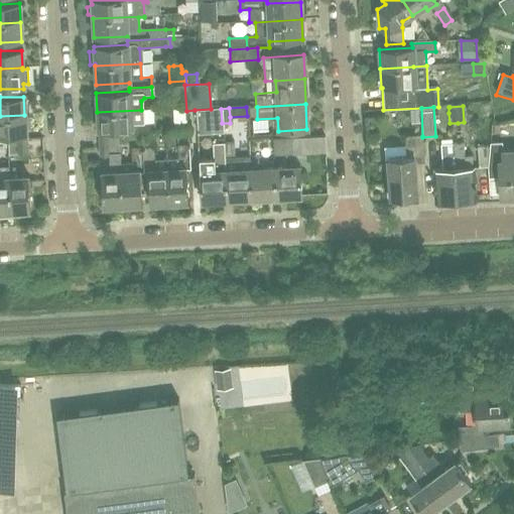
[(211,109),(195,110),(196,134),(222,133),(222,123),(221,109),(211,109)]
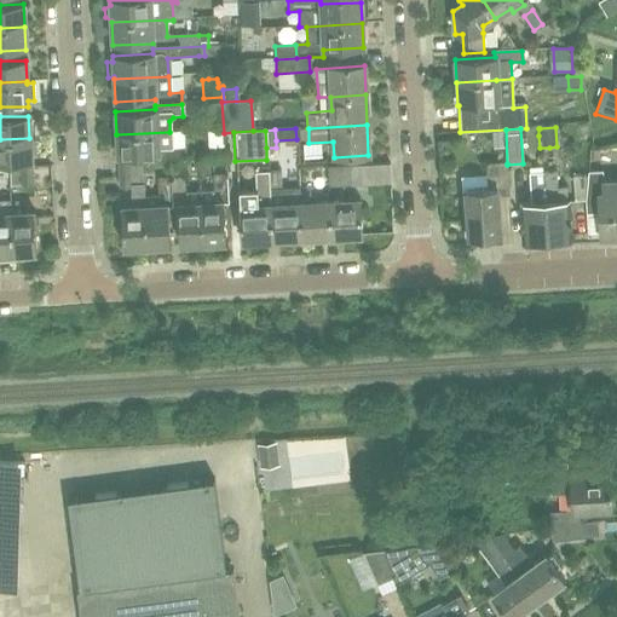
[(185,160),(184,149),(171,150),(169,132),(116,134),(117,157),(157,156),(157,161),(185,160)]
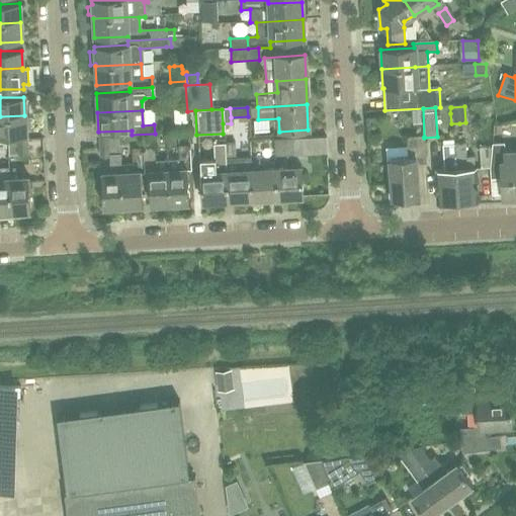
[(412,124),(420,124),(419,111),(411,111),(412,124)]
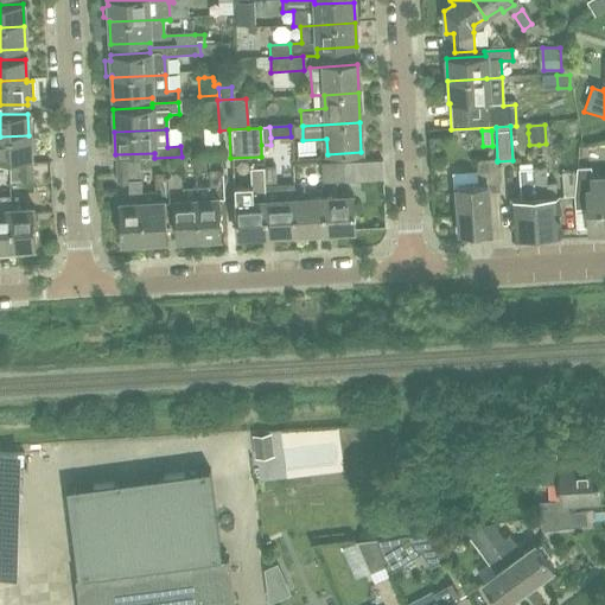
[(0,160),(30,159),(29,135),(0,137),(0,160)]
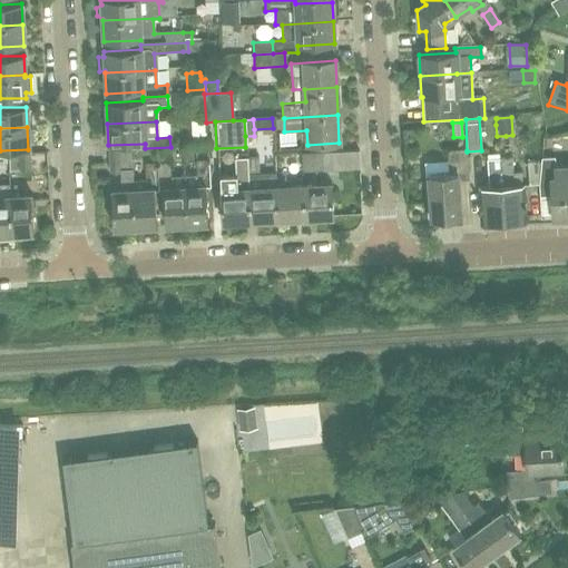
[(131,191),(133,191),(133,182),(130,149),(109,150),(110,177),(121,176),(121,192),(110,192),(113,228),(134,228),(131,191)]
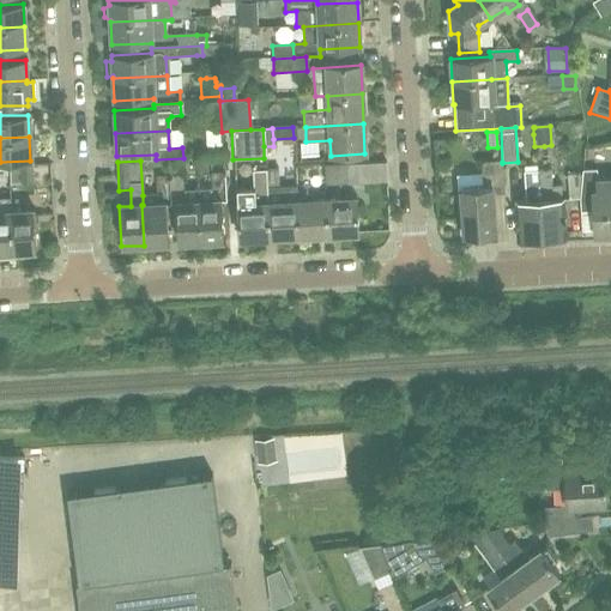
[(482,189),(460,191),(463,236),(495,234),(492,195),(504,194),(502,163),(502,162),(481,163),(482,189)]
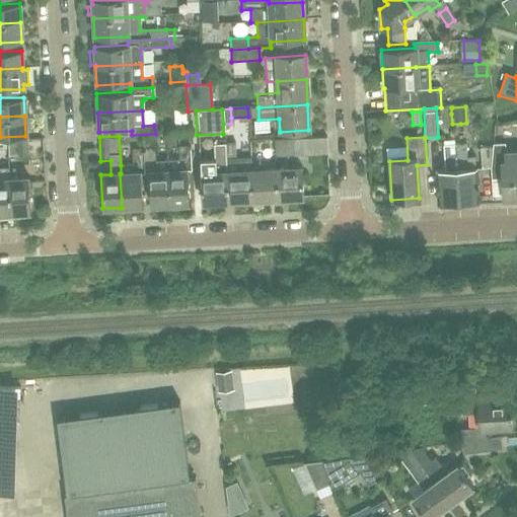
[(6,141),(7,157),(26,156),(26,140),(6,141)]
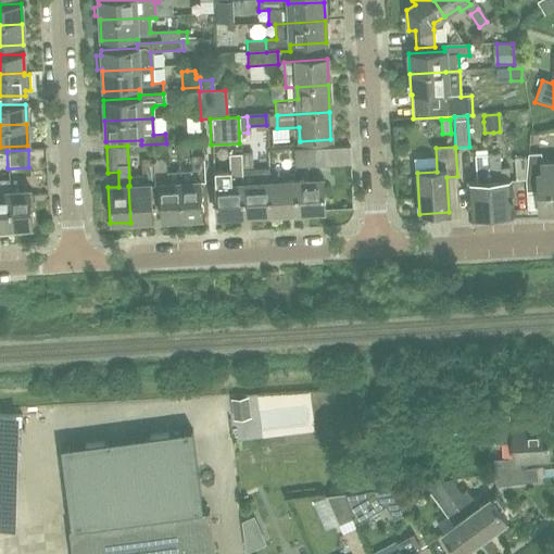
[(294,168),(304,167),(303,150),(293,151),(294,168)]
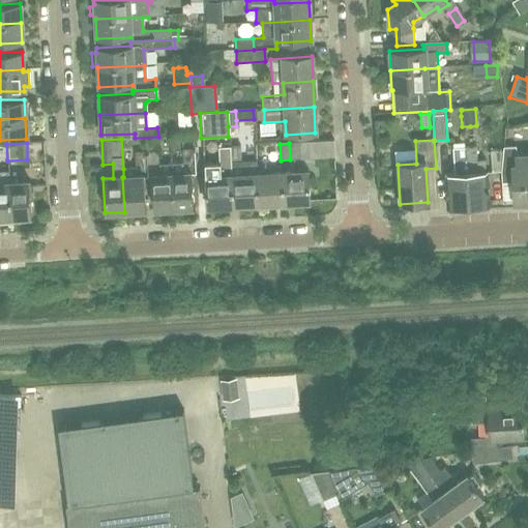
[(289,143),(290,159),(300,159),(299,143),(289,143)]
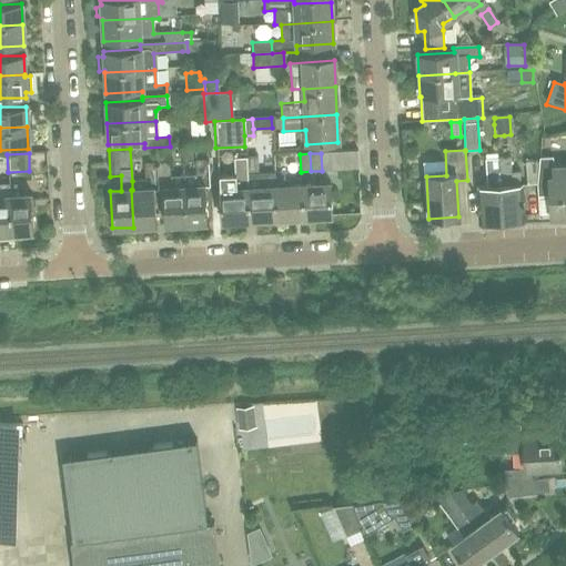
[(221,222),(249,221),(248,189),(245,158),(233,159),(234,175),(219,175),(221,222)]
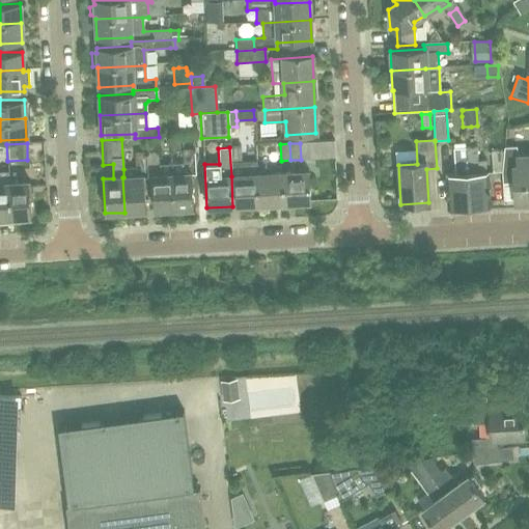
[(257,205),(256,175),(256,163),(241,163),(240,147),(229,147),(231,176),(232,206),(257,205)]
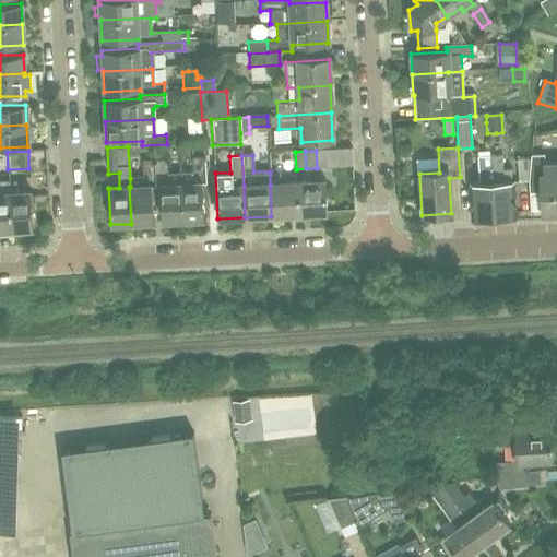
[(489,156),(493,217),(516,216),(513,181),(504,182),(502,155),(489,156)]
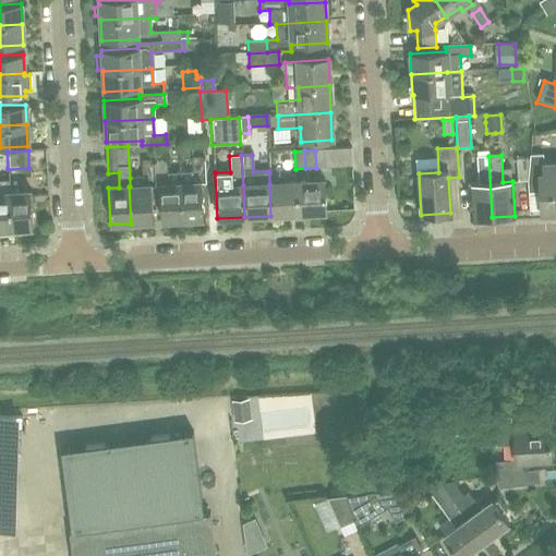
[(555,214),(555,155),(529,156),(529,160),(527,182),(539,182),(541,215),(555,214)]
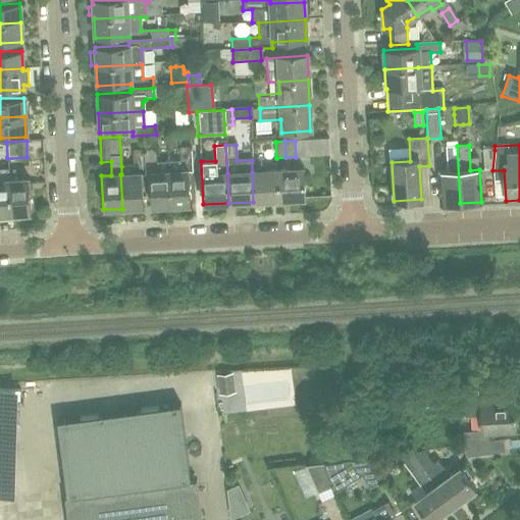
[(438,204),(460,203),(457,146),(446,147),(447,171),(437,172),(438,204)]
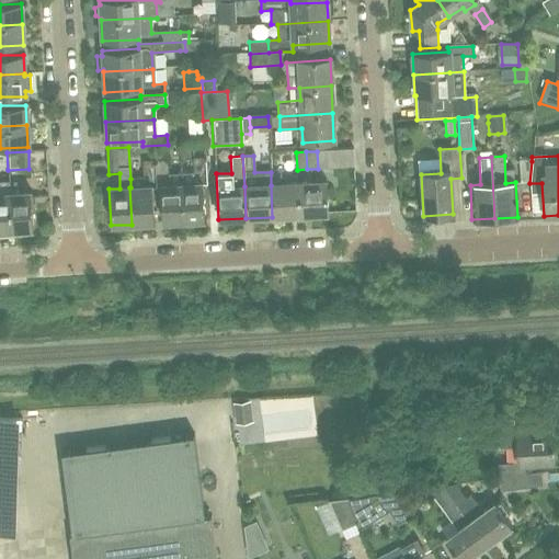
[(180,175),(182,221),(204,220),(202,184),(206,184),(205,159),(193,160),(194,174),(180,175)]
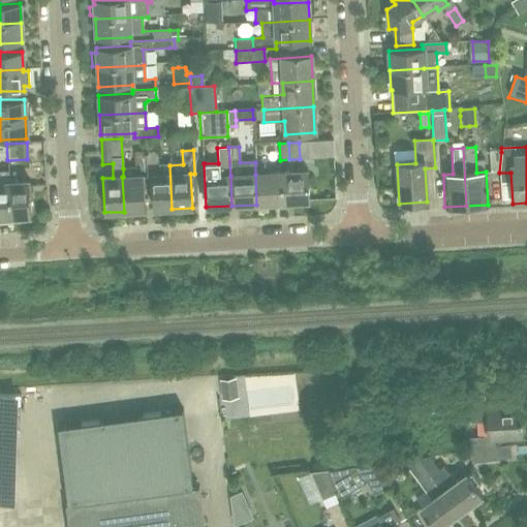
[(490,173),(499,173),(501,152),(489,152),(490,173)]
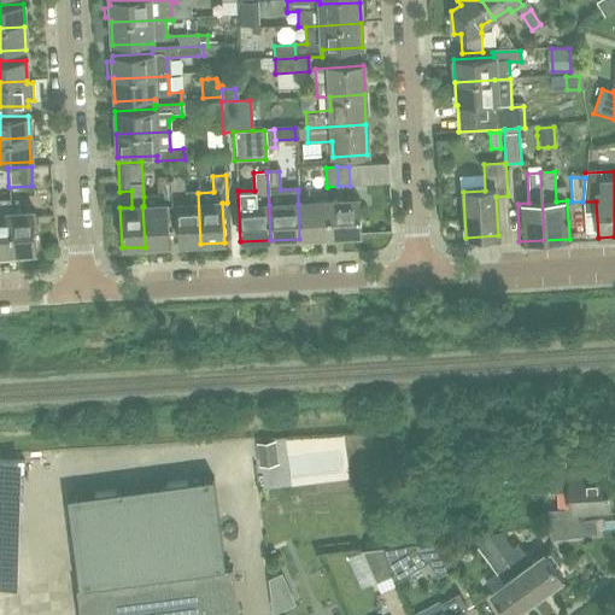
[(158,197),(144,197),(144,206),(142,206),(145,247),(168,246),(167,205),(170,205),(169,179),(157,179),(158,197)]
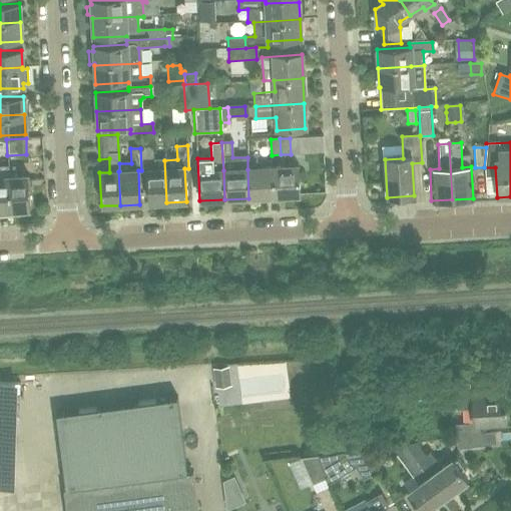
[(148,203),(166,202),(164,160),(153,160),(154,169),(146,170),(148,203)]
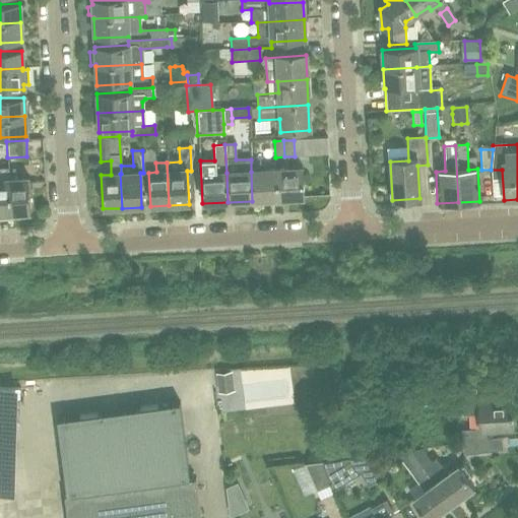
[(275,170),(276,199),(303,198),(302,169),(275,170)]
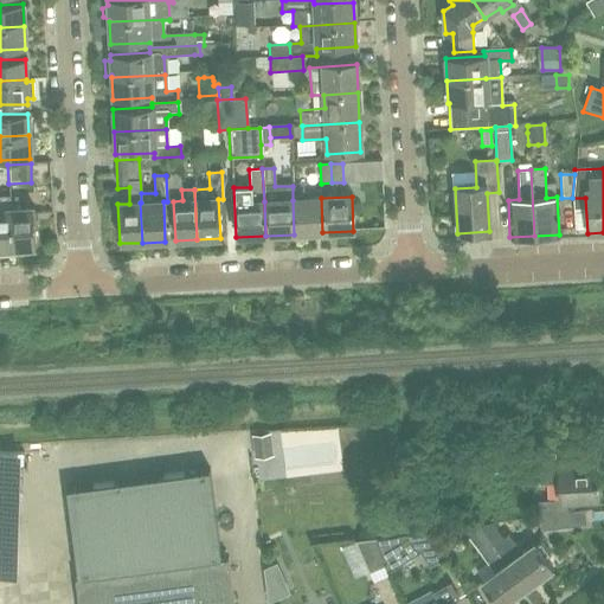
[(294,235),(322,232),(321,198),(293,200),(294,235)]
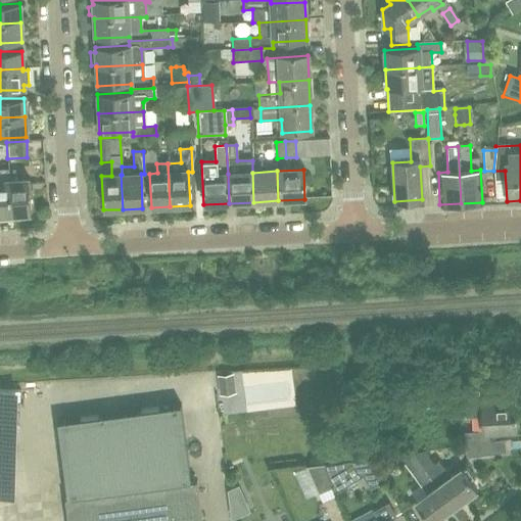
[(0,216),(9,215),(7,182),(6,172),(0,172),(0,216)]
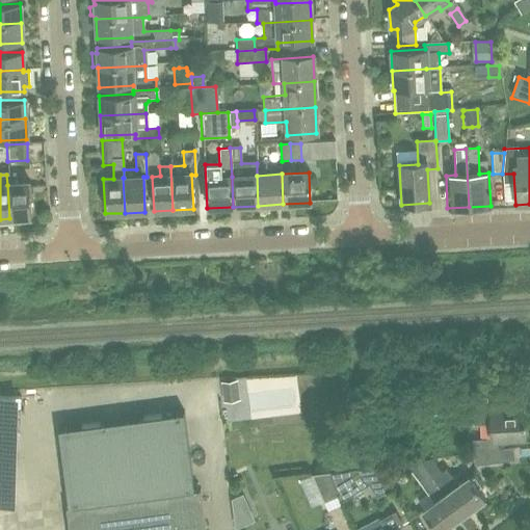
[(7,185),(9,218),(30,217),(28,183),(7,185)]
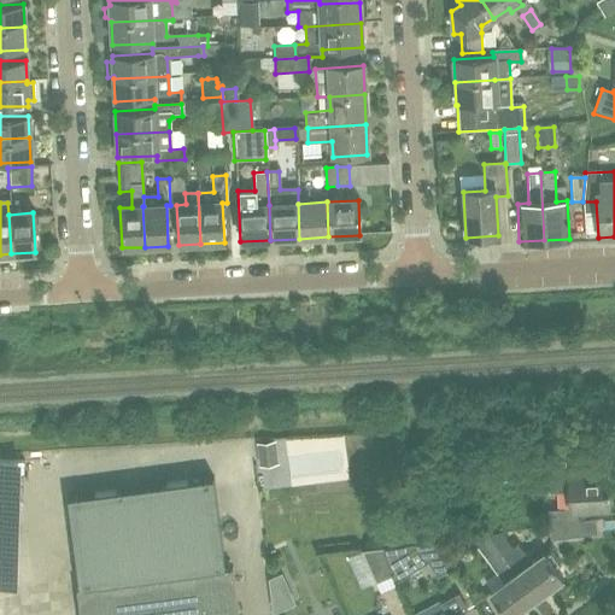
[(273,444),(253,446),(257,470),(276,468),(273,444)]
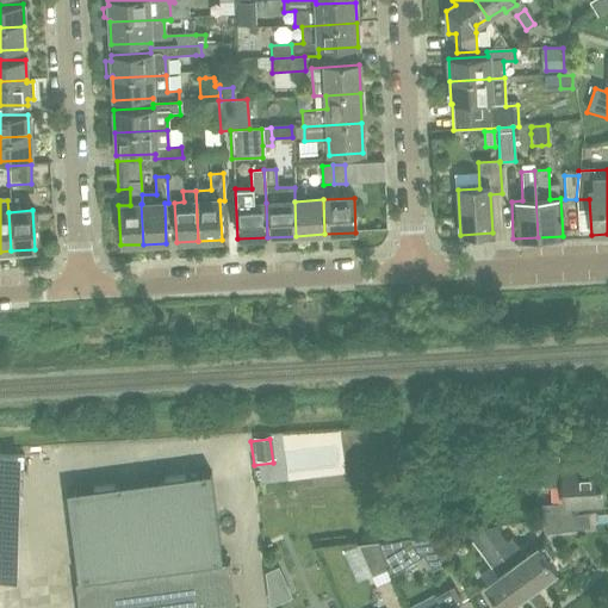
[(601,504),(599,470),(541,473),(541,489),(563,488),(564,506),(601,504)]
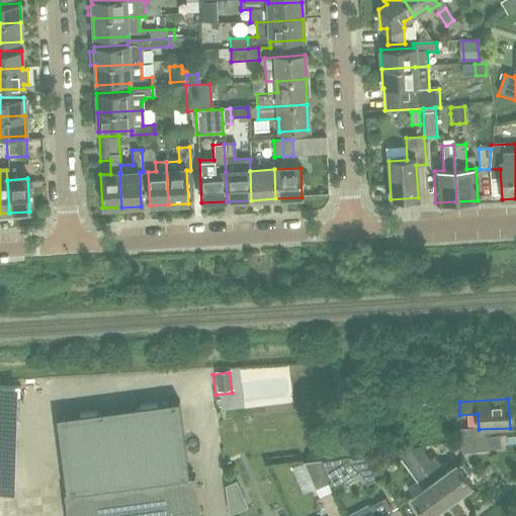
[(178,402),(56,419),(66,494),(188,478),(178,402)]
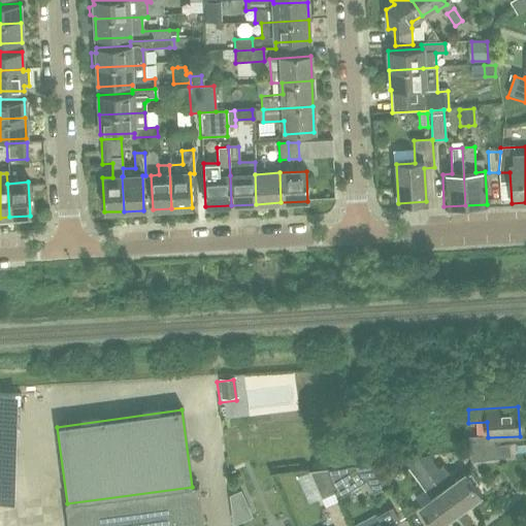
[(469,451),(468,451),(469,463),(495,460),(510,458),(507,445),(493,447),(469,451)]
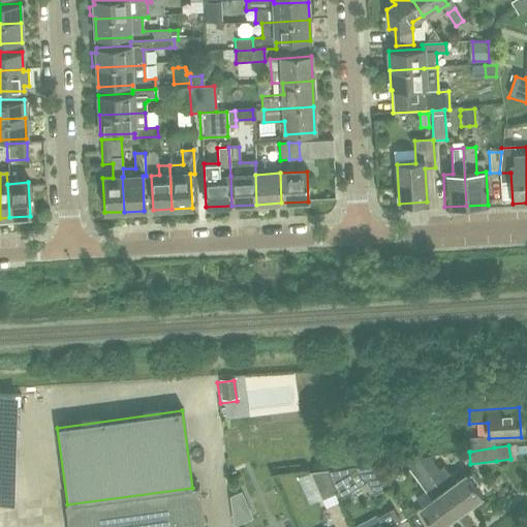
[(438,470),(435,466),(427,456),(415,457),(458,514),(481,497),(474,488),(478,485),(471,474),(467,477),(465,475),(454,484),(442,467),(438,470)]
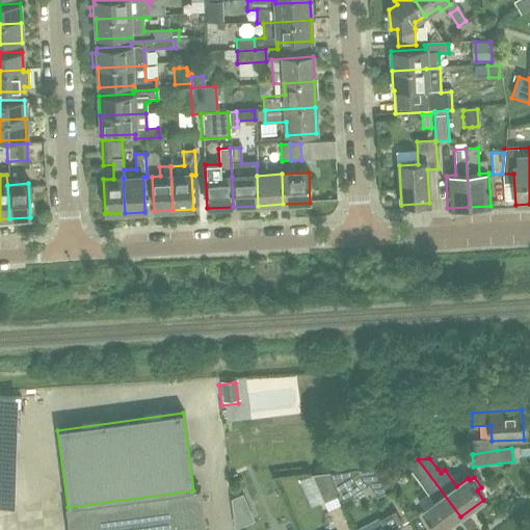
[(450,524),(460,517),(418,459),(404,461),(434,502),(421,511),(434,529),(453,529),(450,524)]
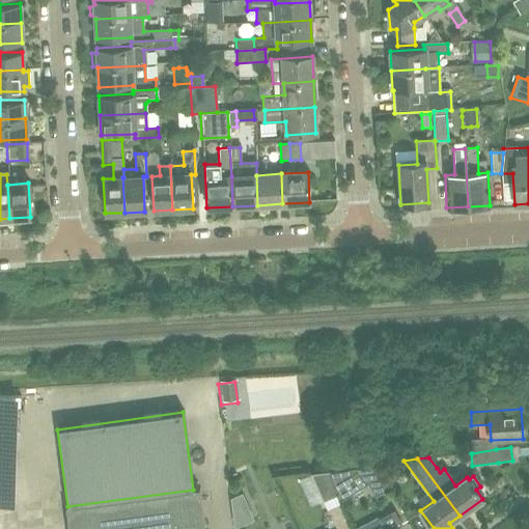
[(372,465),(328,471),(337,498),(365,481),(367,480),(379,474),(372,465)]
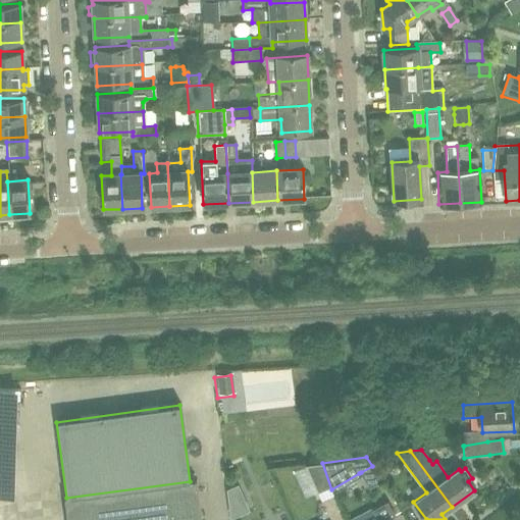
[(330,487),(322,464),(305,466),(316,494),(330,487)]
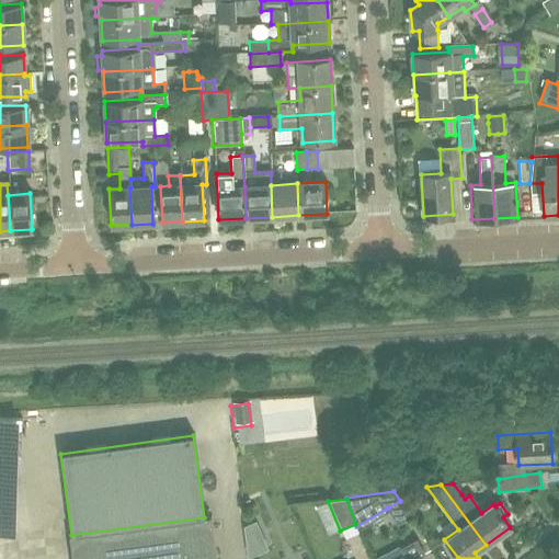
[(71,535),(69,536),(71,558),(215,558),(209,516),(204,517),(71,535)]
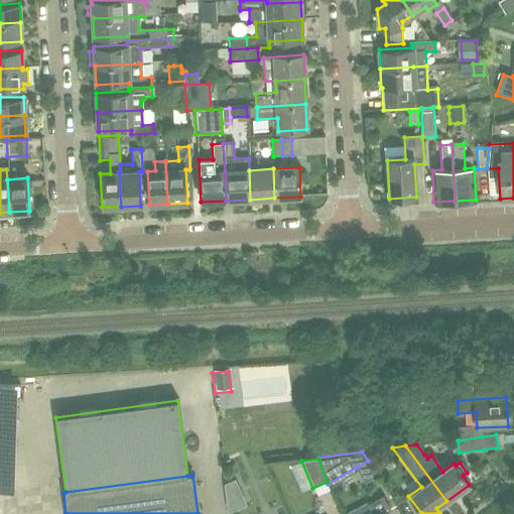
[(386,513),(389,511),(382,498),(368,506),(371,512),(368,513),(386,513)]
